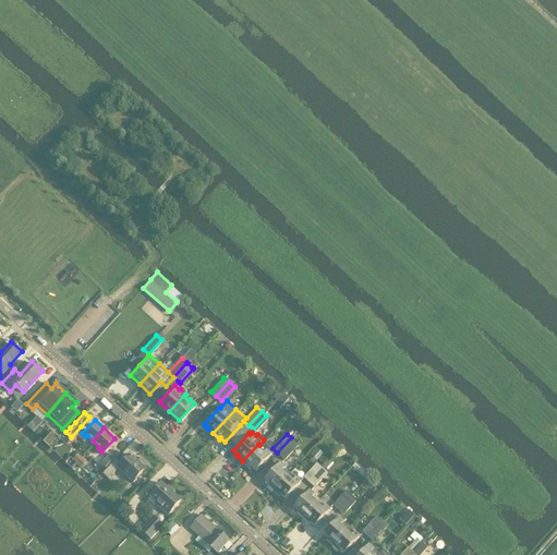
[(291,437),(277,453),(282,457),(283,458),(297,444),(295,443),(291,437)]
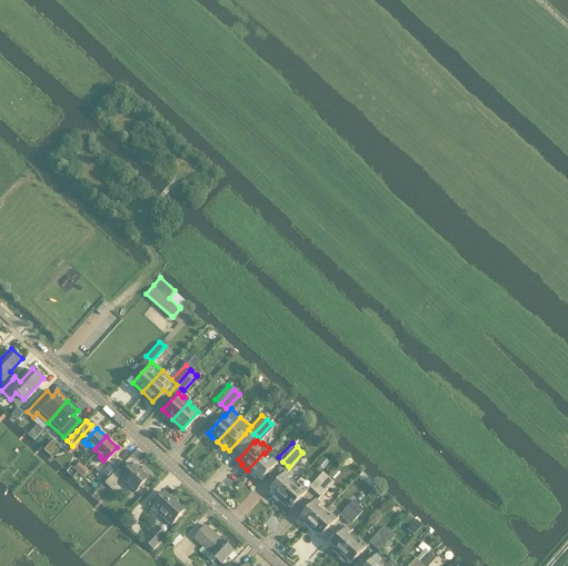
[(263,453),(247,470),(252,475),(253,474),(259,478),(275,462),(276,462),(279,458),(269,448),(265,454),(263,453)]
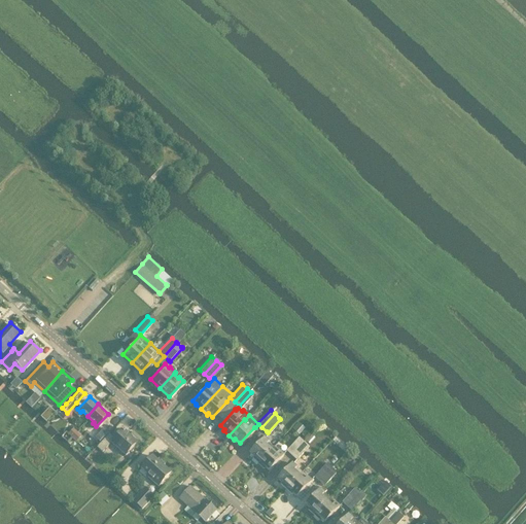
[(80,433),(72,426),(67,432),(75,440),(80,433)]
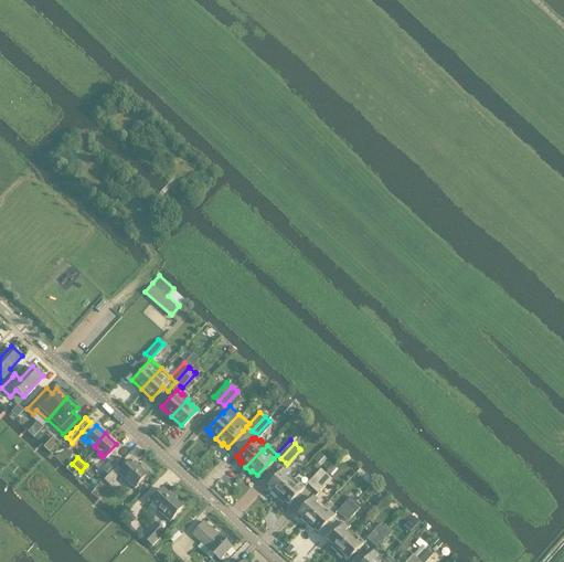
[(121,466),(117,462),(103,476),(108,481),(118,472),(134,486),(147,472),(130,457),(121,466)]
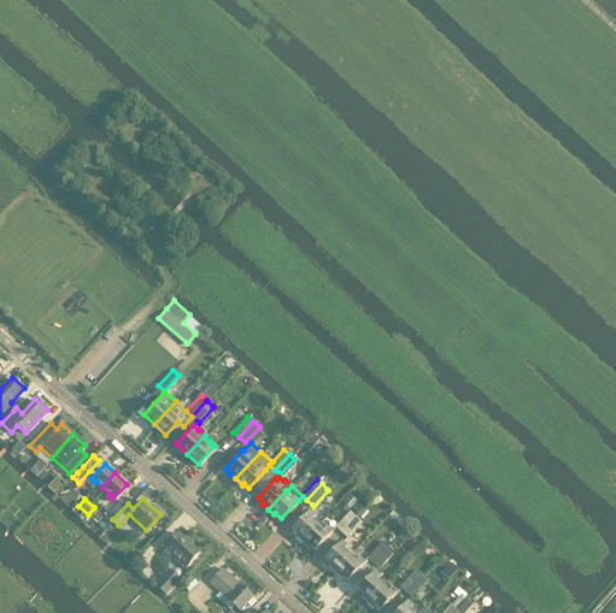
[(334,524),(339,530),(353,513),(348,508),(334,524)]
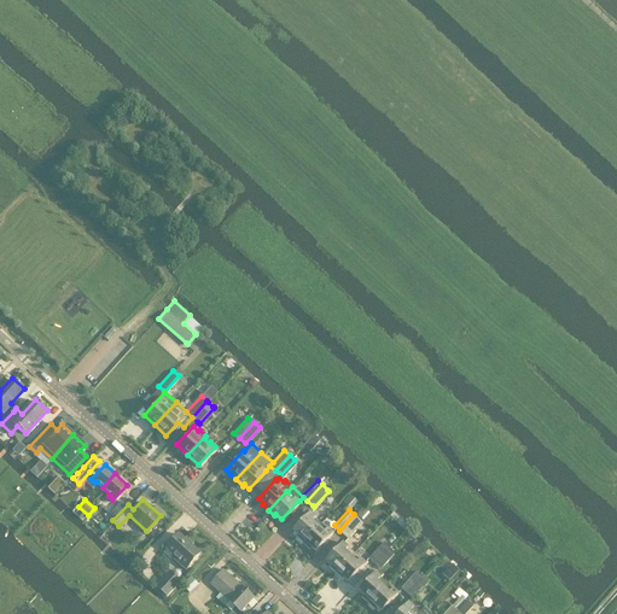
[(296,536),(302,541),(319,521),(313,515),(314,514),(309,510),(292,528),(297,533),(296,536)]
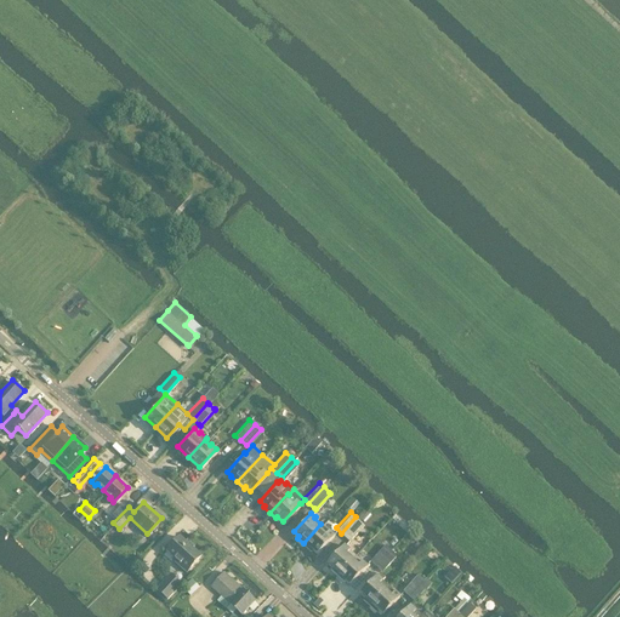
[(356,516),(341,533),(347,538),(362,523),(356,516)]
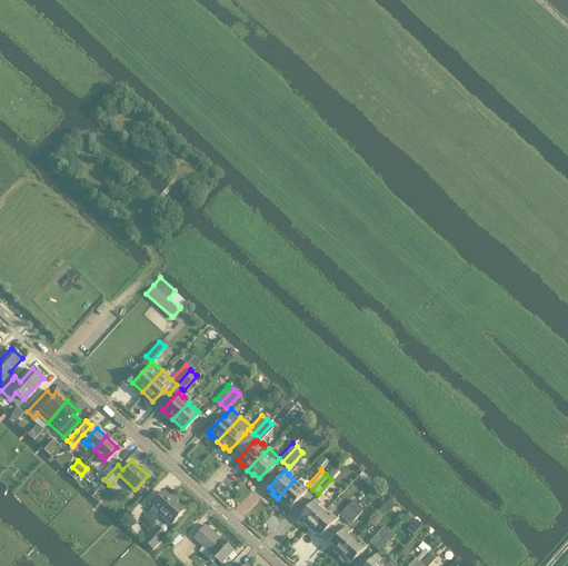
[(294,480),(278,498),(284,503),(285,502),(289,506),(305,489),(300,485),(295,479),(294,480)]
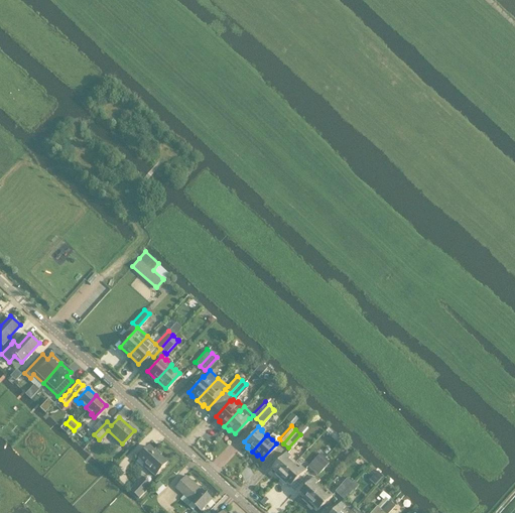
[(142,464),(154,474),(166,460),(148,443),(137,456),(144,462),(142,464)]
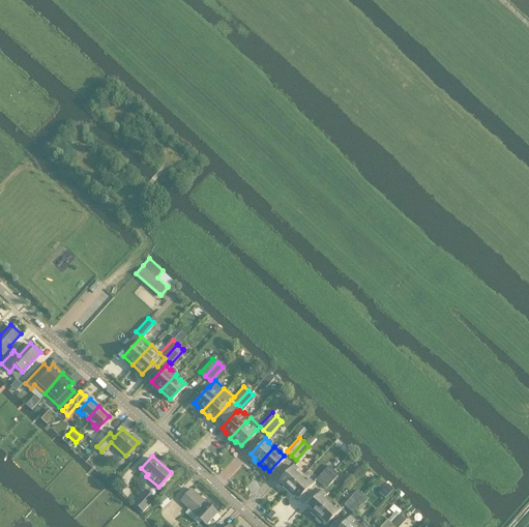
[(315,476),(319,481),(332,467),(327,463),(315,476)]
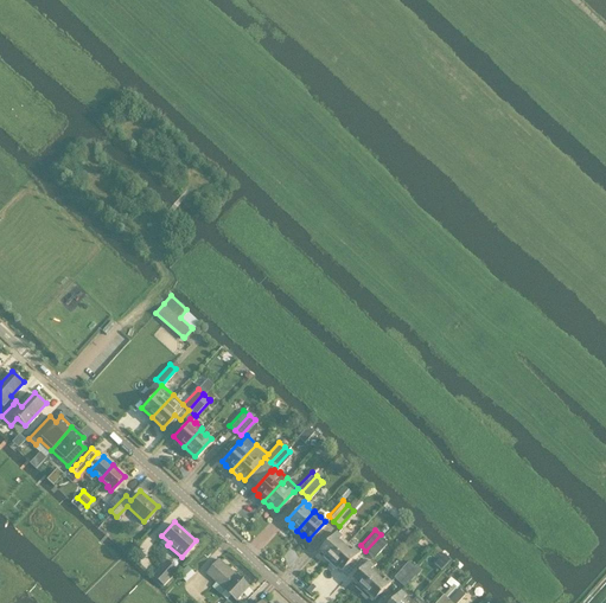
[(321,555),(329,560),(346,540),(336,531),(319,549),(323,552),(321,555)]
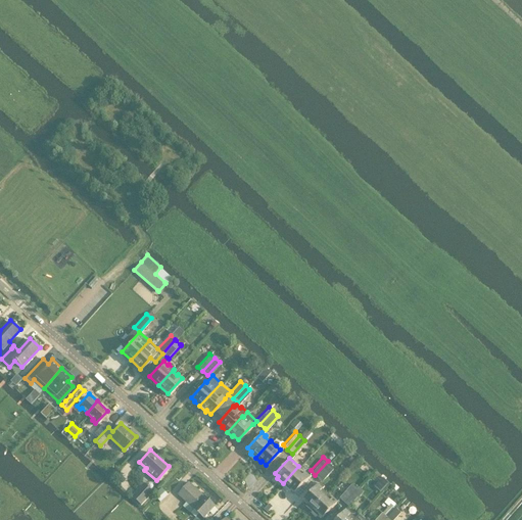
[(328,461),(315,475),(320,479),(332,466),(328,461)]
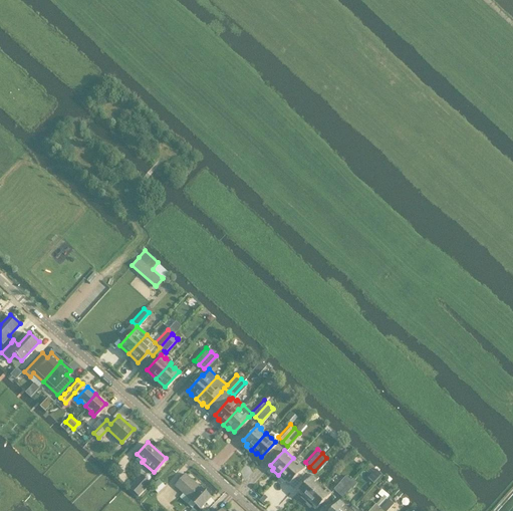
[(293,458),(278,475),(283,480),(284,479),(288,482),(302,466),(293,458)]
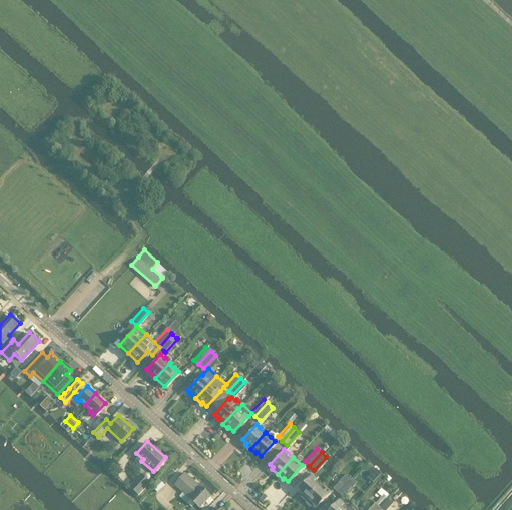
[(209,494),(184,471),(173,483),(181,491),(178,494),(185,500),(189,497),(198,506),(209,494)]
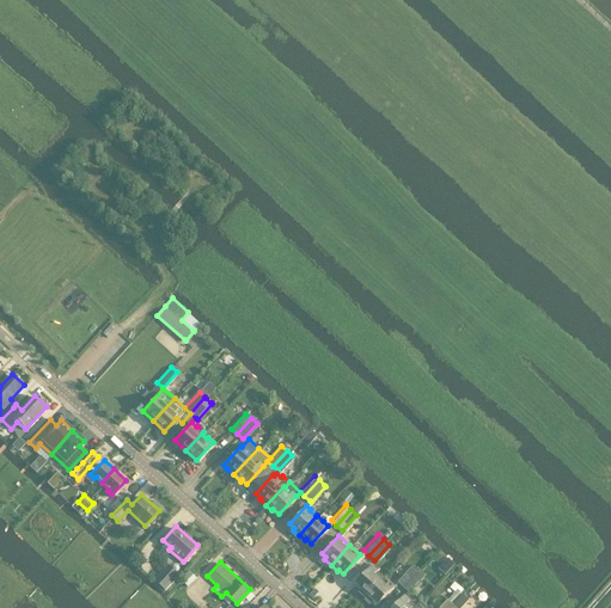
[(371,564),(353,583),(358,587),(356,588),(364,595),(382,575),(377,570),(379,567),(373,562),(371,564)]
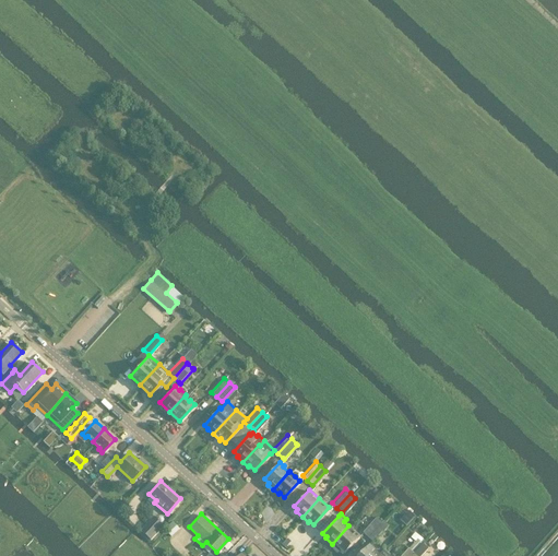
[(152,515),(140,529),(150,537),(162,523),(152,515)]
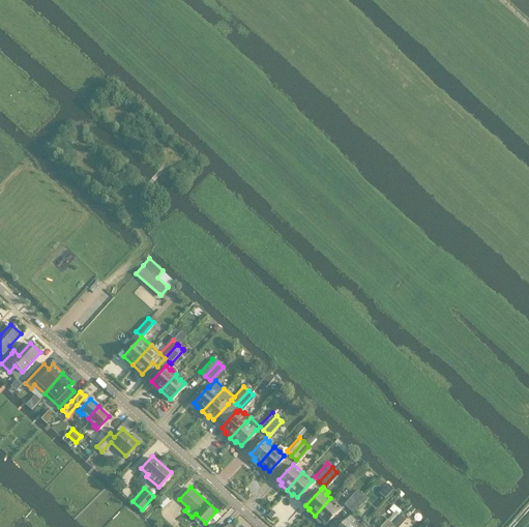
[(343,502),(348,506),(360,493),(355,489),(343,502)]
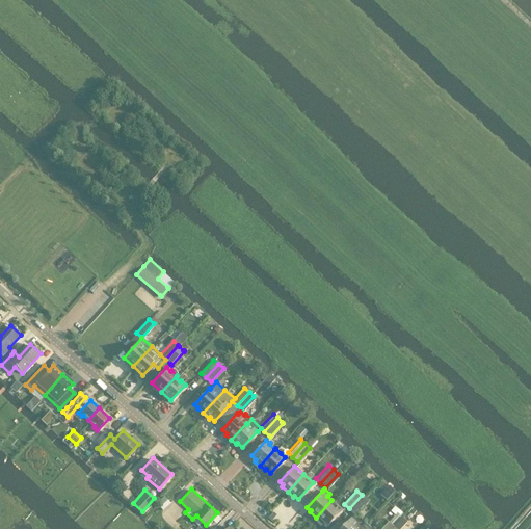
[(156,502),(162,508),(169,501),(163,495),(156,502)]
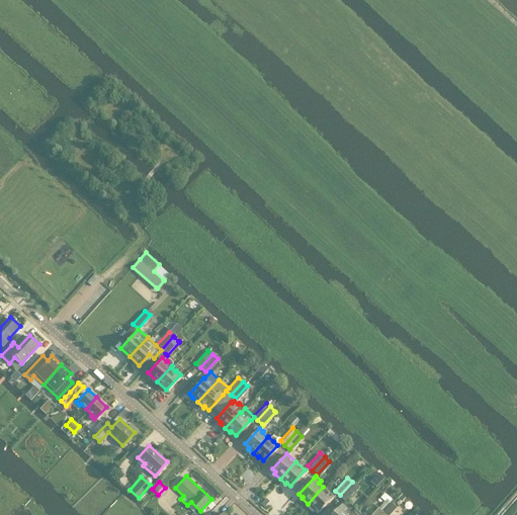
[(352,482),(340,495),(345,500),(357,487),(352,482)]
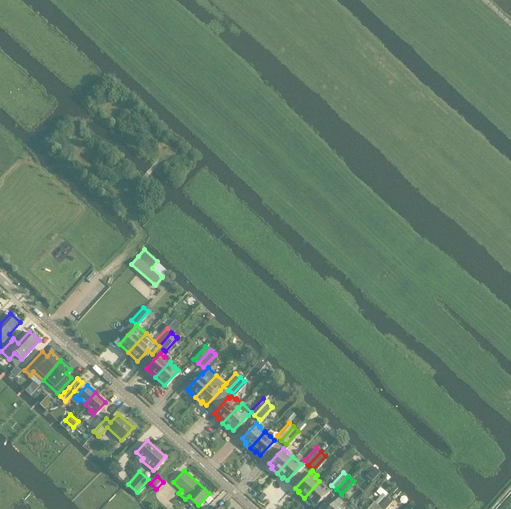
[(319,481),(304,498),(309,503),(310,501),(314,504),(328,489),(319,481)]
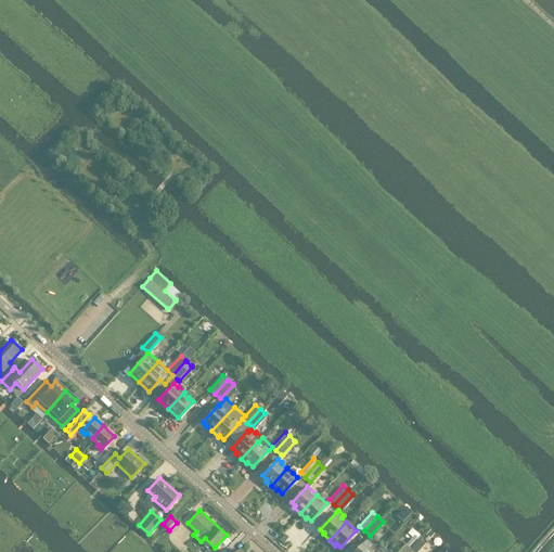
[(415,551),(419,549),(424,542),(419,538),(410,548),(404,542),(396,551),(415,551)]
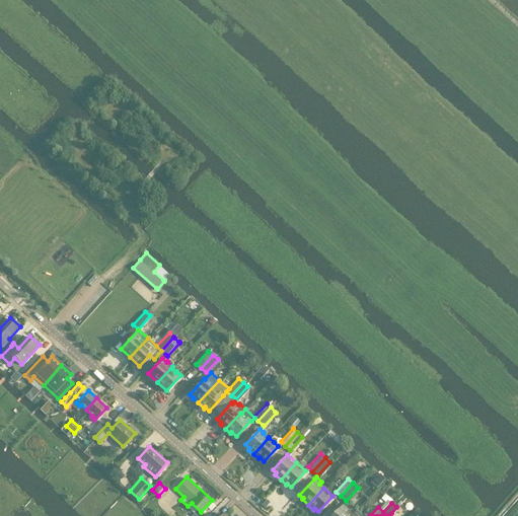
[(342,505),(330,515),(348,515),(351,513),(346,508),(342,505)]
